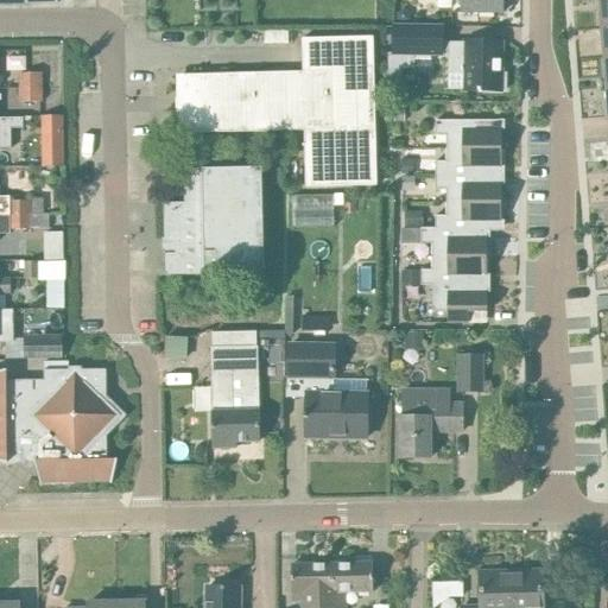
[(460,0),(461,12),(502,13),(502,0),(460,0)]
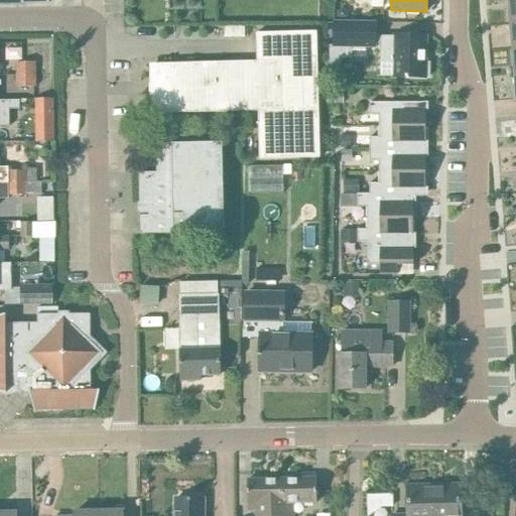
[(335,21),(335,46),(331,46),(330,57),(351,58),(351,46),(374,47),(375,22),(335,21)]
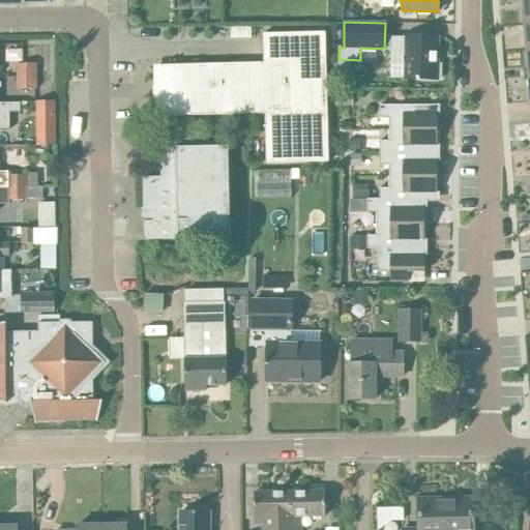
[(265,113),(266,163),(328,162),(325,32),(263,33),(264,62),(157,65),(158,116),(265,113)]
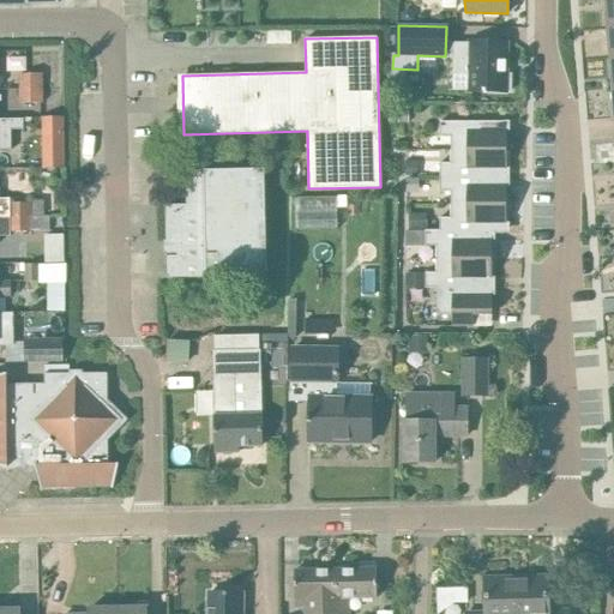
[(469,74),(469,90),(505,91),(506,43),(470,43),(455,43),(453,74),(469,74)]
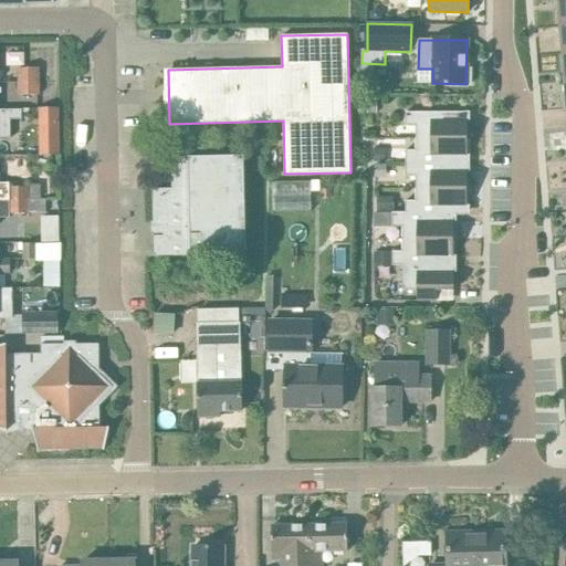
[(18,82),(40,82),(39,67),(18,69),(18,82)]
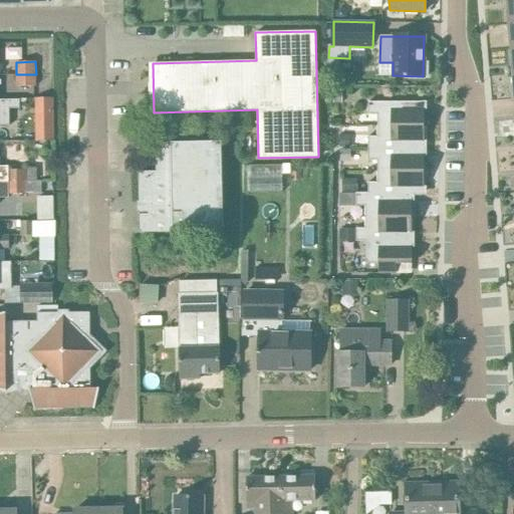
[(36,74),(16,74),(16,86),(36,85),(36,74)]
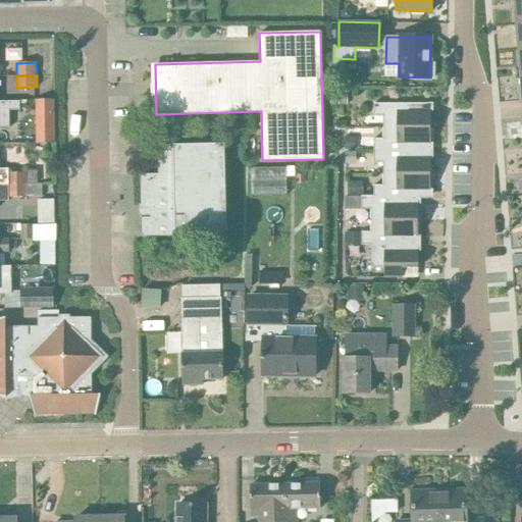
[(0,101),(0,127),(9,127),(9,111),(20,110),(19,101),(0,101)]
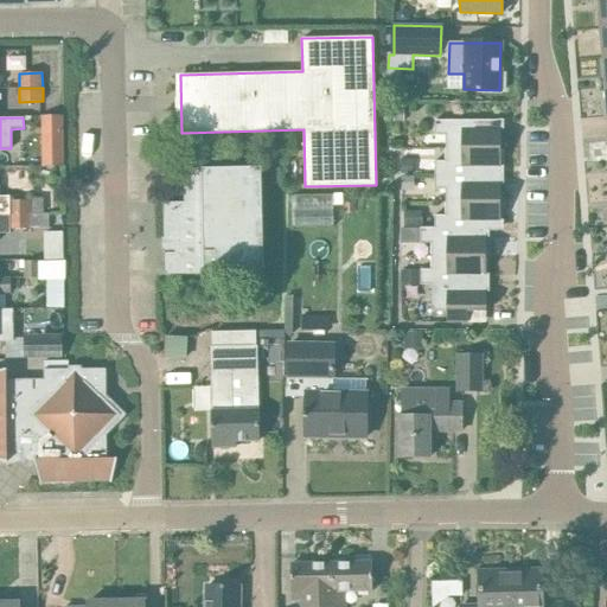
[(445,149),(500,149),(500,129),(497,129),(497,120),(434,120),(434,135),(445,135),(445,149)]
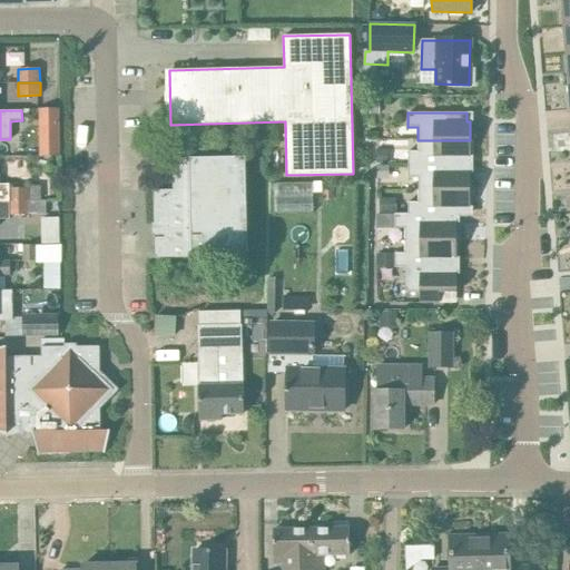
[(38,130),(38,158),(59,158),(59,129),(38,130)]
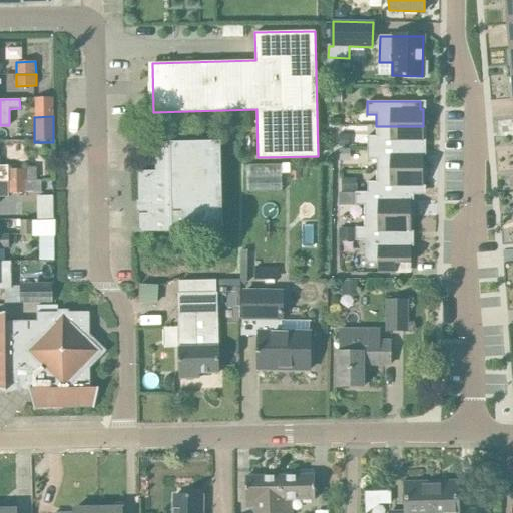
[(367,149),(420,149),(420,140),(423,140),(423,126),(376,126),(376,136),(367,136),(367,149)]
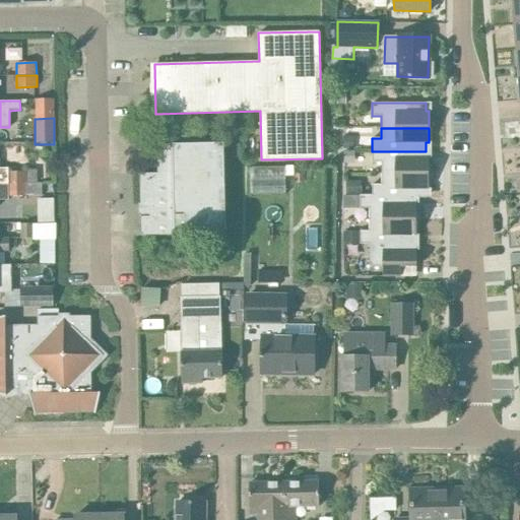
[(140,214),(141,236),(176,235),(176,232),(225,231),(223,143),(156,144),(157,173),(139,174),(140,214)]
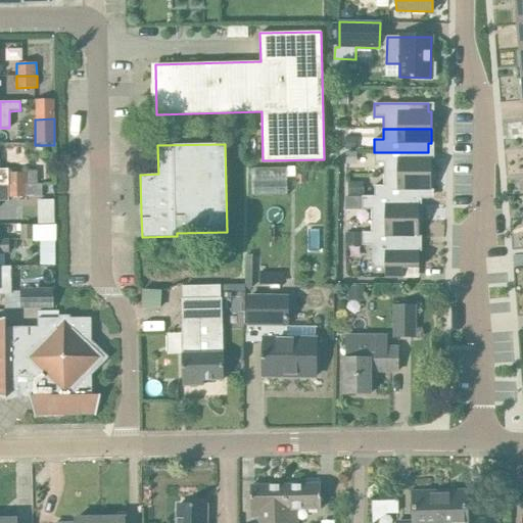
[(383,176),(431,176),(431,158),(428,158),(428,152),(374,152),(374,162),(383,162),(383,176)]
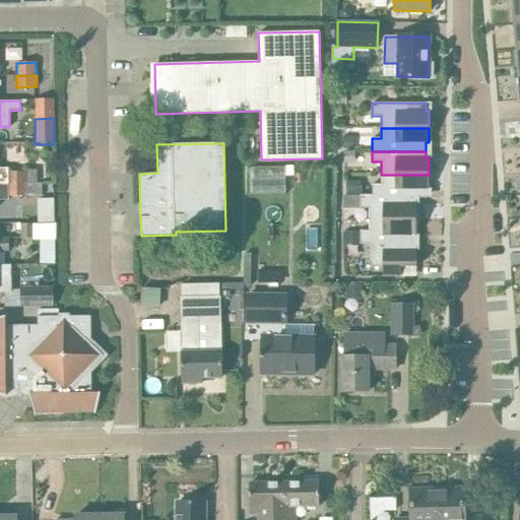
[(254,192),(290,191),(289,166),(253,167),(254,192)]
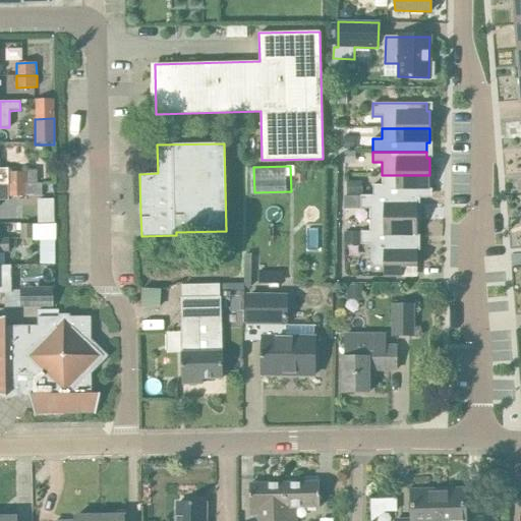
[(0,184),(27,184),(27,183),(37,183),(37,170),(27,170),(27,172),(8,173),(8,169),(0,168),(0,184)]
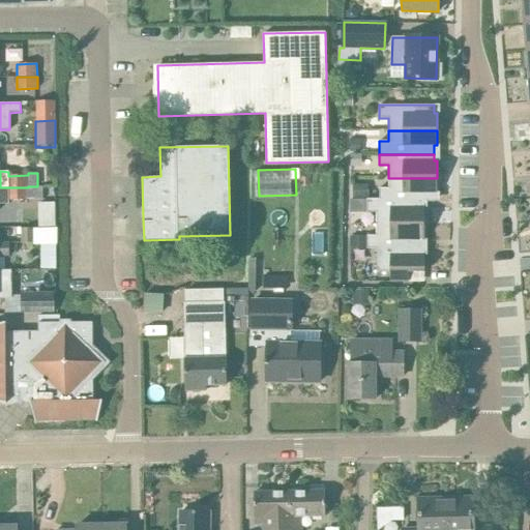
[(379,187),(379,201),(424,201),(434,201),(434,193),(437,193),(437,178),(388,178),(388,187),(379,187)]
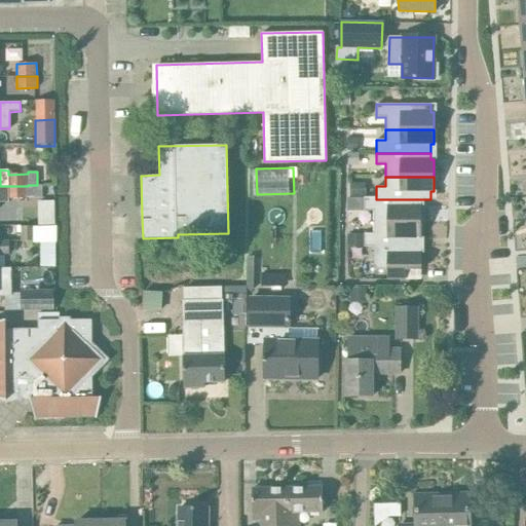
[(0,186),(0,202),(8,202),(8,198),(28,198),(28,186),(0,186)]
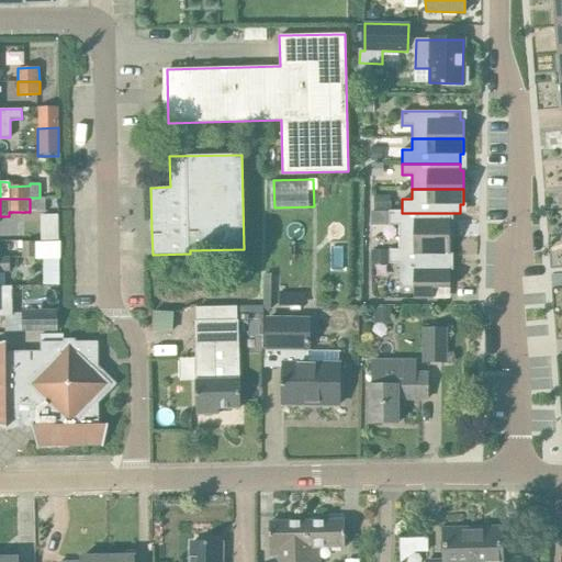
[(398,238),(450,238),(450,213),(402,213),(374,213),(374,225),(390,225),(398,225),(398,238)]
